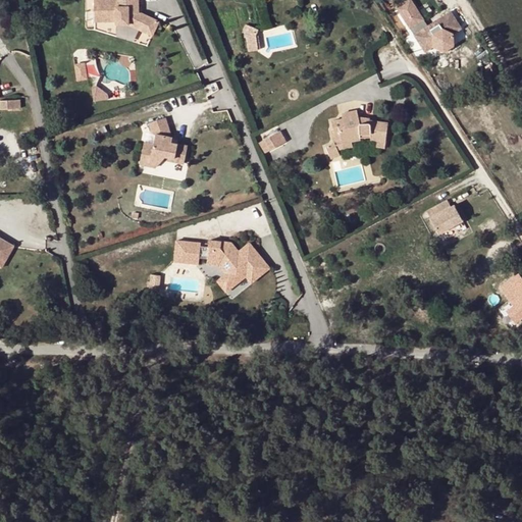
[(95,0),(95,21),(118,21),(118,25),(128,24),(153,37),(160,21),(145,14),(141,14),(141,0),(95,0)]
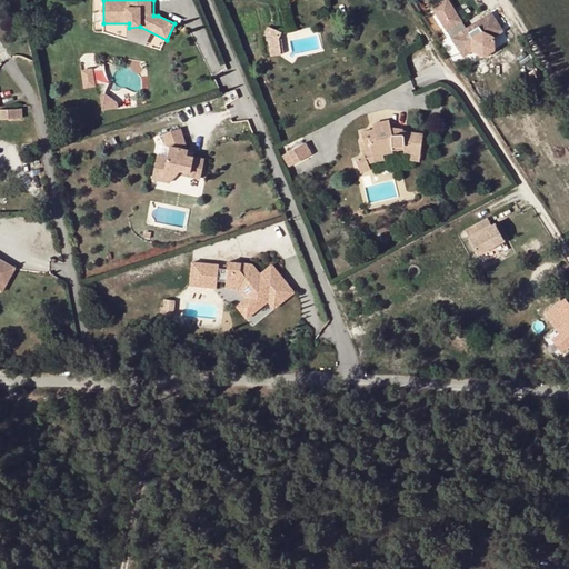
[(281,32),(271,28),(268,38),(270,56),(281,55),(279,39),(281,32)]
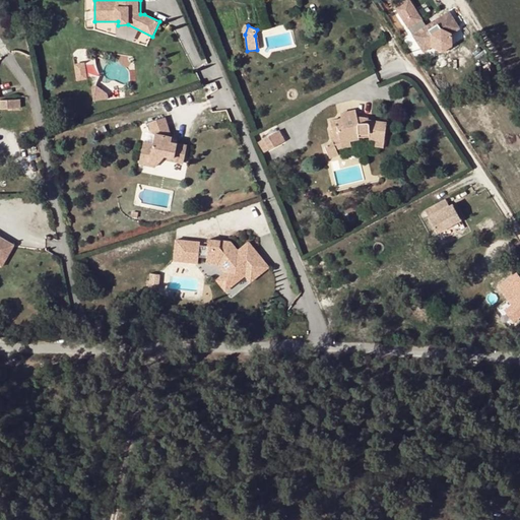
[(86,61),(75,62),(77,79),(87,78),(86,61)]
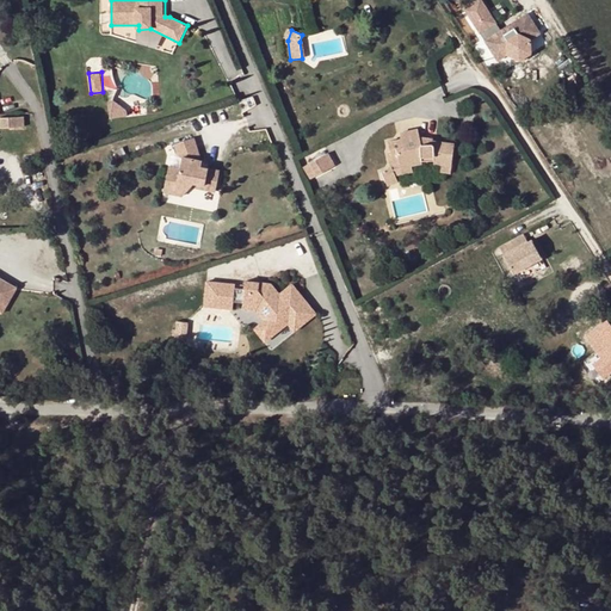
[(110,102),(111,116),(127,116),(127,110),(116,111),(116,102),(110,102)]
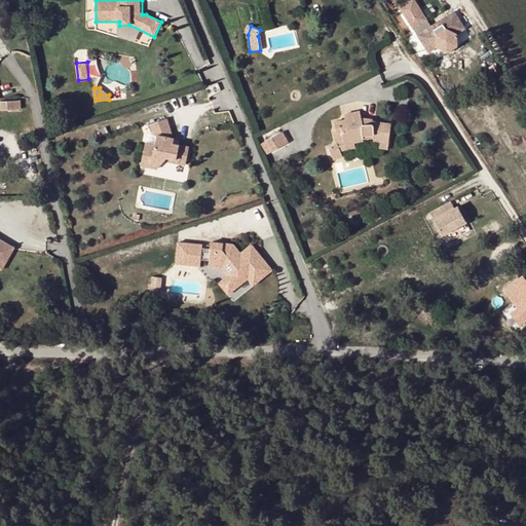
[(1,112),(16,111),(15,102),(0,102),(1,112)]
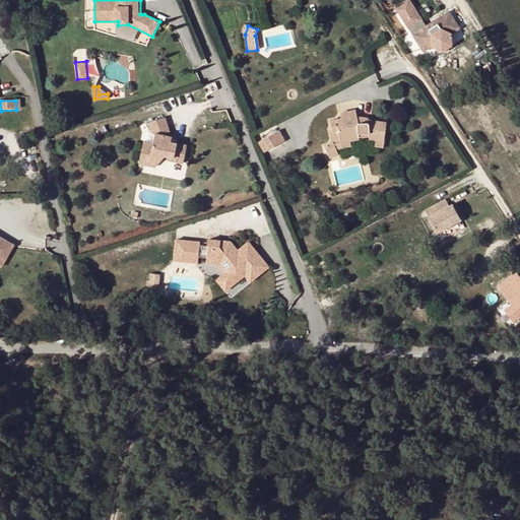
[(387,123),(369,121),(369,124),(361,123),(359,117),(358,111),(341,115),(342,119),(331,122),(333,131),(333,132),(339,131),(342,144),(360,140),(360,138),(370,137),(370,140),(371,140),(385,141),(387,123)]
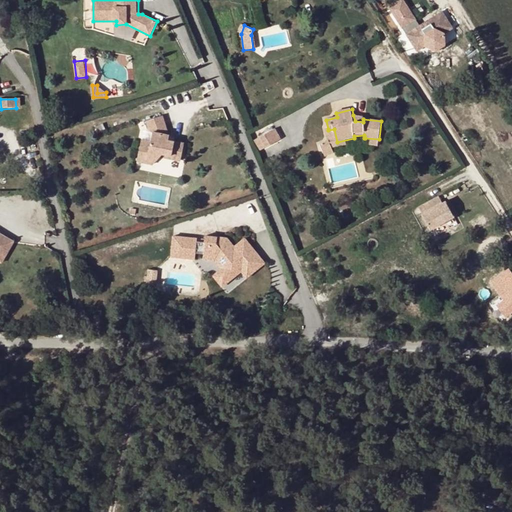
[(140,157),(158,161),(164,153),(173,154),(173,156),(183,153),(185,143),(175,142),(175,145),(170,144),(171,136),(169,136),(163,116),(147,121),(151,131),(154,131),(152,142),(143,141),(140,157)]
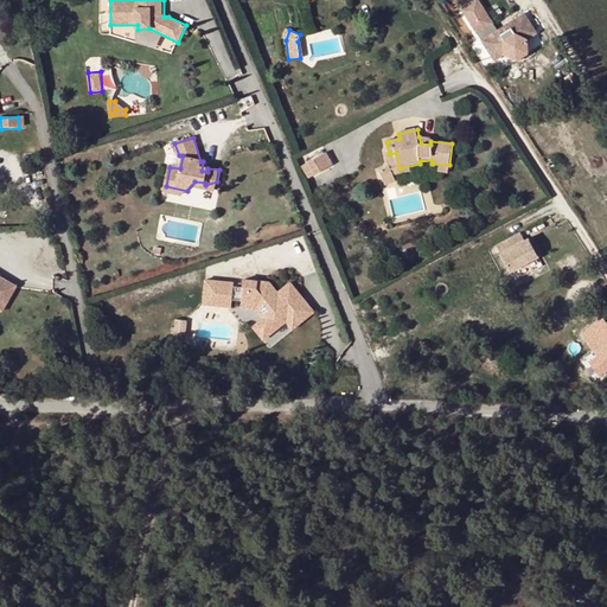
[(331,165),(325,153),(307,161),(312,173),(331,165)]
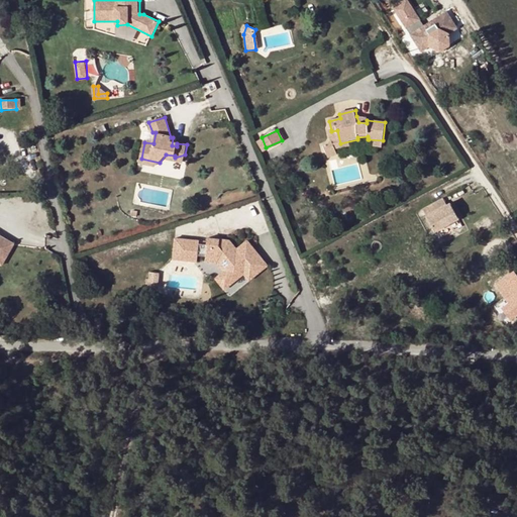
[(160,163),(141,159),(140,164),(157,167),(160,163)]
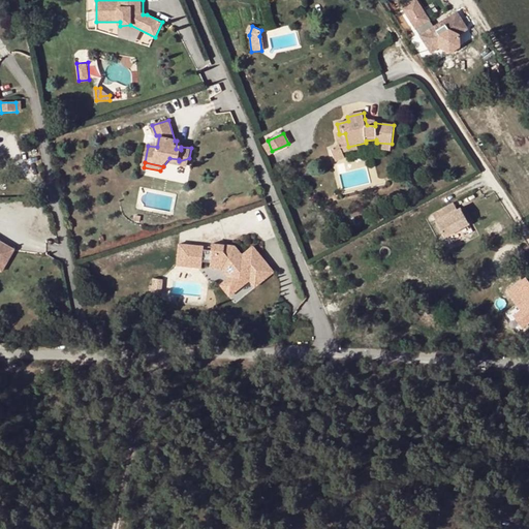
[(458,210),(454,204),(433,214),(445,237),(469,224),(461,208),(458,210)]
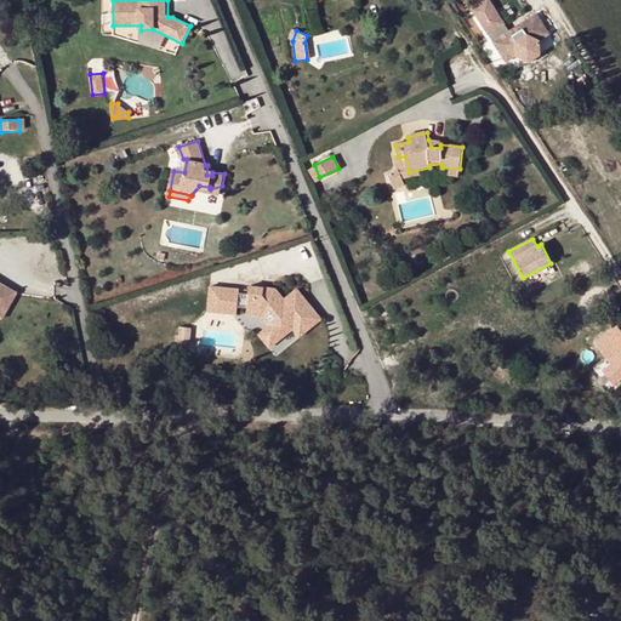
[(0,308),(5,312),(16,294),(0,284),(0,308)]
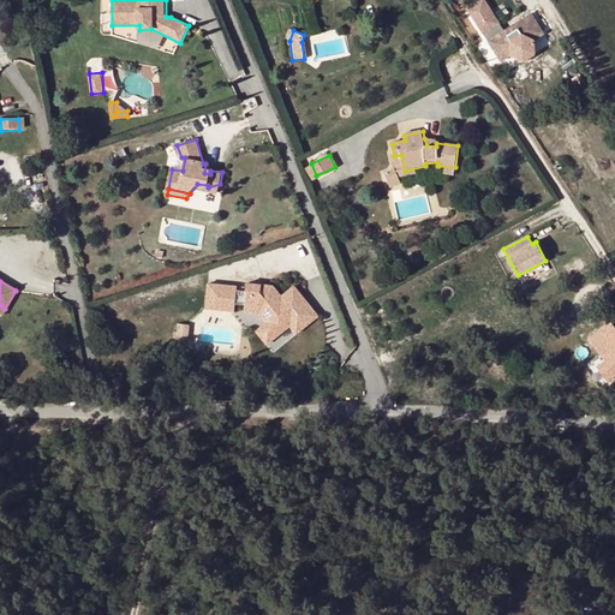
[(298,333),(321,316),(294,284),(282,293),(274,282),(248,281),(246,288),(237,288),(238,285),(208,281),(206,308),(236,311),(236,302),(245,303),(245,311),(260,312),(267,321),(257,330),(268,344),(291,324),(298,333)]
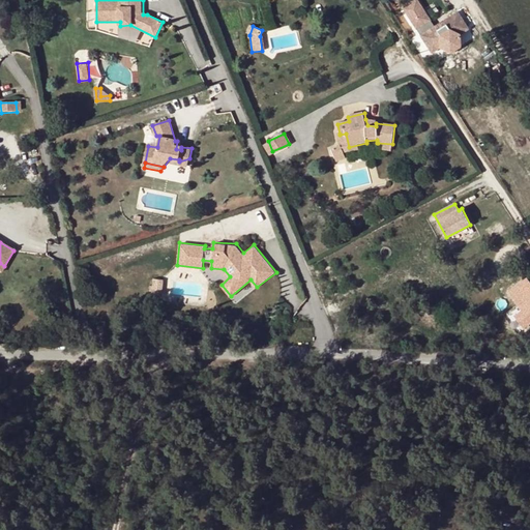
[(529,325),(529,323),(529,285),(526,280),(506,293),(516,306),(520,313),(512,317),(522,330),(529,325)]
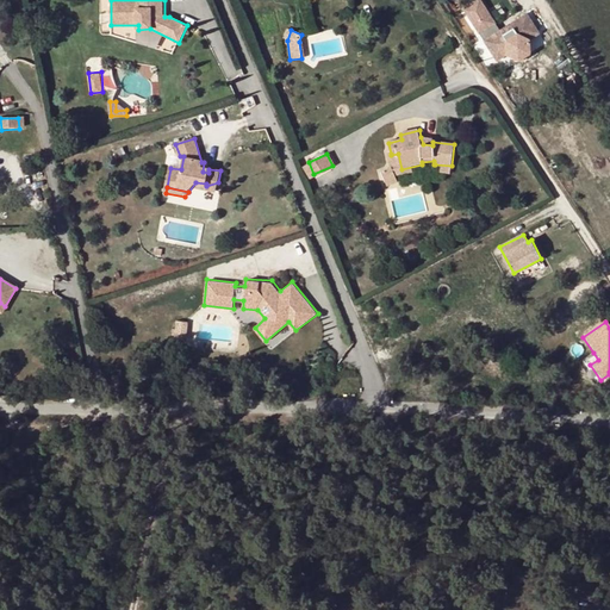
[(598,360),(593,353),(578,365),(593,386),(609,375),(609,374),(601,380),(590,365),(598,360)]
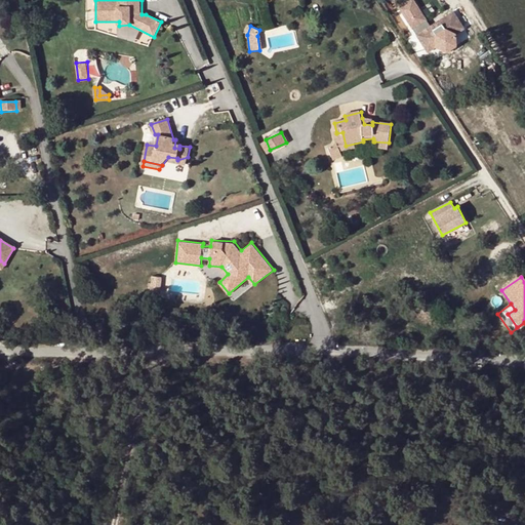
[(97,326),(90,327),(91,338),(99,337),(97,326)]
